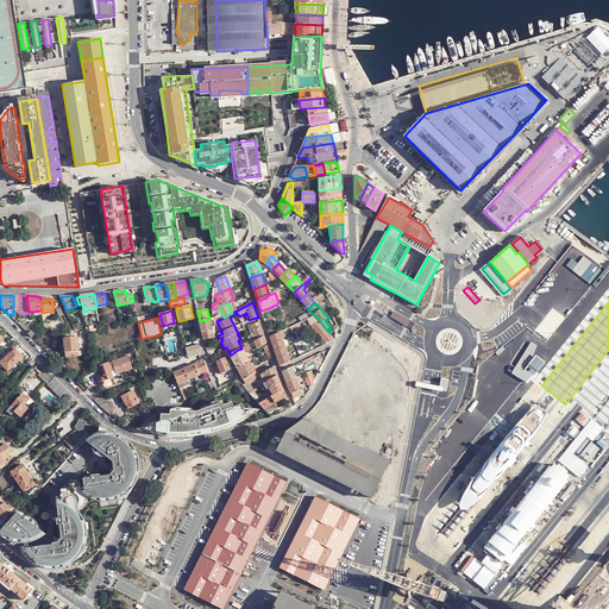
[(478,318),(465,330),(470,334),(483,322),(478,318)]
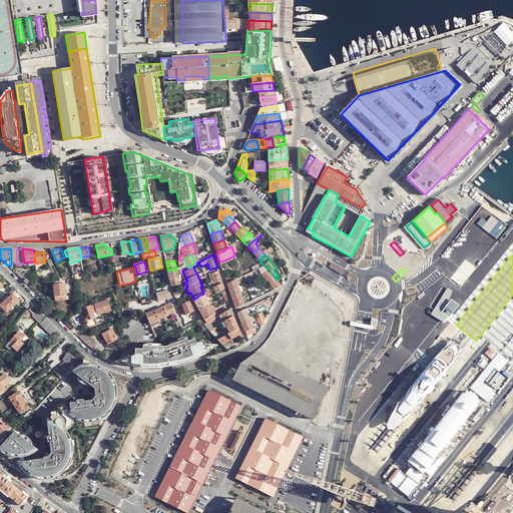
[(176,269),(168,271),(169,275),(170,280),(179,279),(180,279),(180,278),(179,276),(178,271),(177,269),(176,269)]
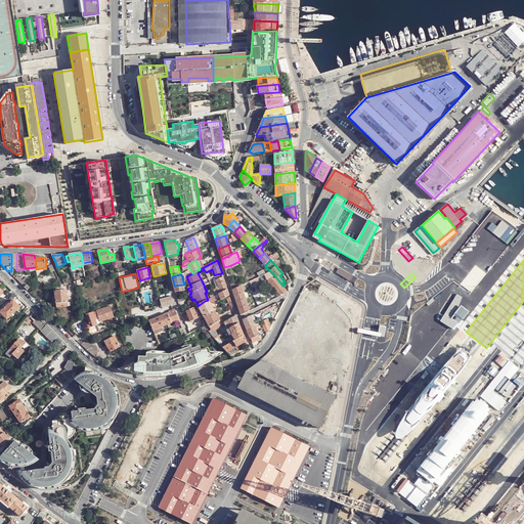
[(279,294),(281,295),(284,295),(287,293),(288,292),(282,286),(274,275),(266,279),(267,279),(279,294)]
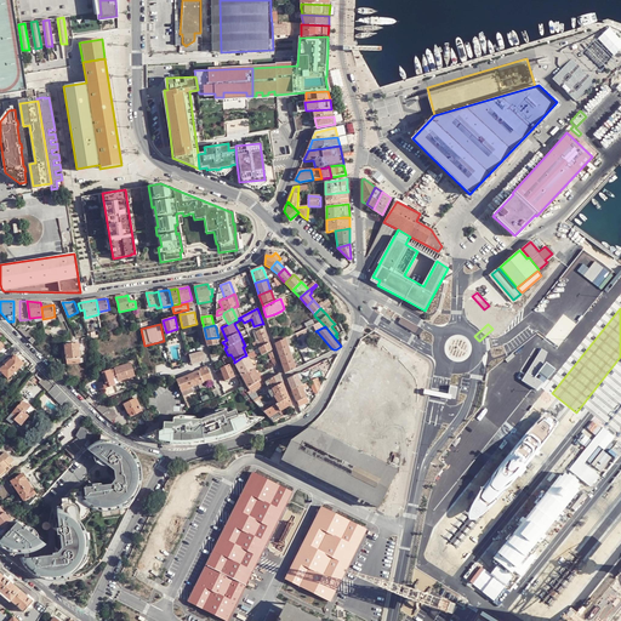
[(35,334),(32,329),(27,332),(22,328),(18,330),(21,332),(28,340),(35,334)]
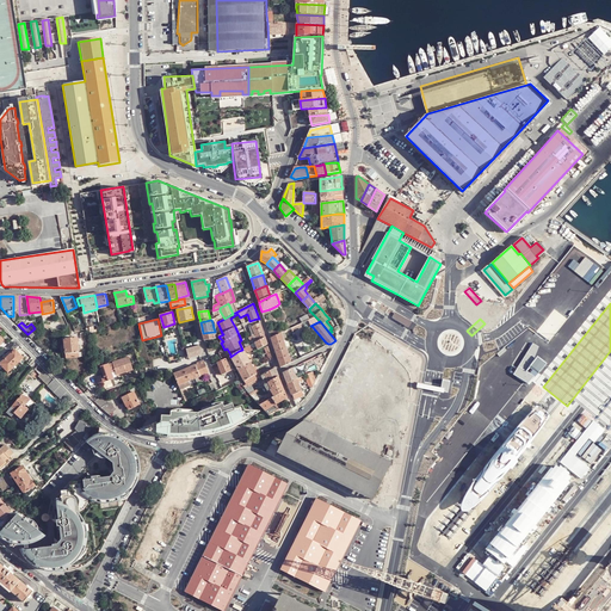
[(254,343),(265,338),(260,323),(250,327),(253,335),(252,337),(250,338),(251,341),(252,345),(254,343)]
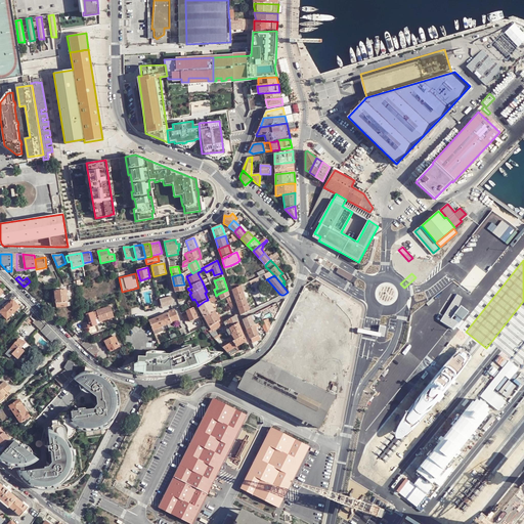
[(230,282),(232,290),(238,287),(236,282),(234,284),(233,281),(232,281),(230,282)]
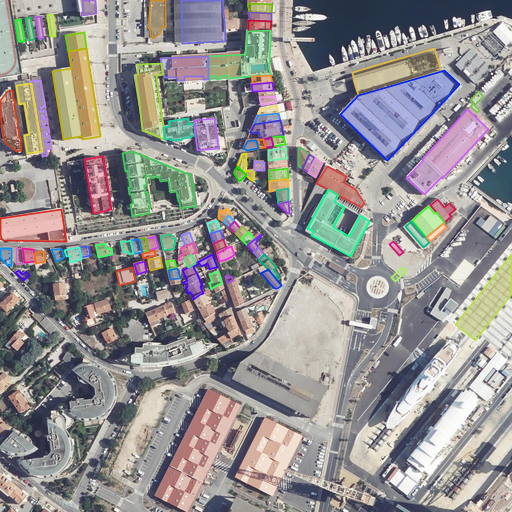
[(233,280),(227,283),(235,308),(244,304),(235,280),(233,280)]
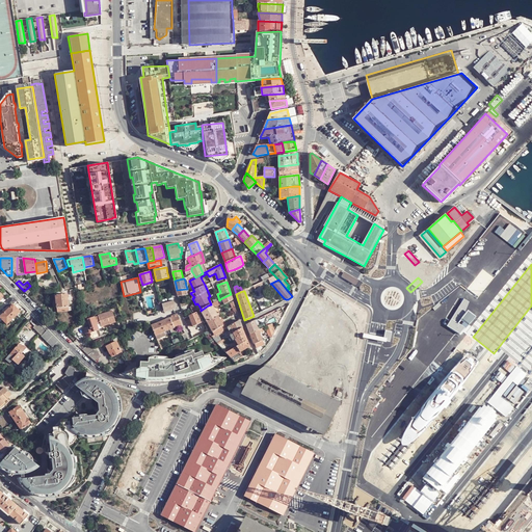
[(56,295),(57,309),(69,308),(68,294),(56,295)]
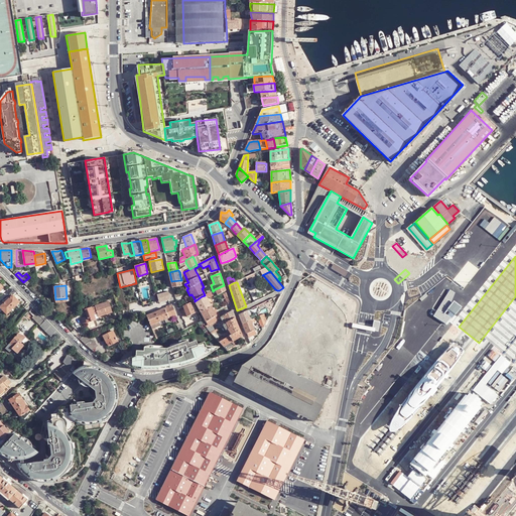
[(226,291),(224,285),(215,289),(218,295),(226,291)]
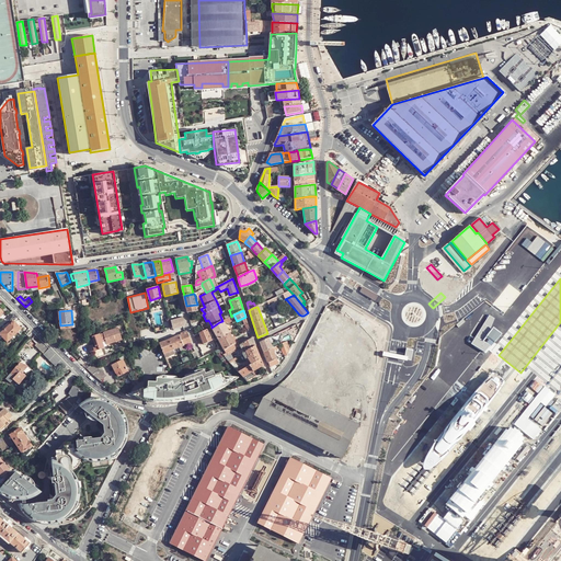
[(183,317),(171,320),(173,330),(184,327),(185,325),(183,317)]
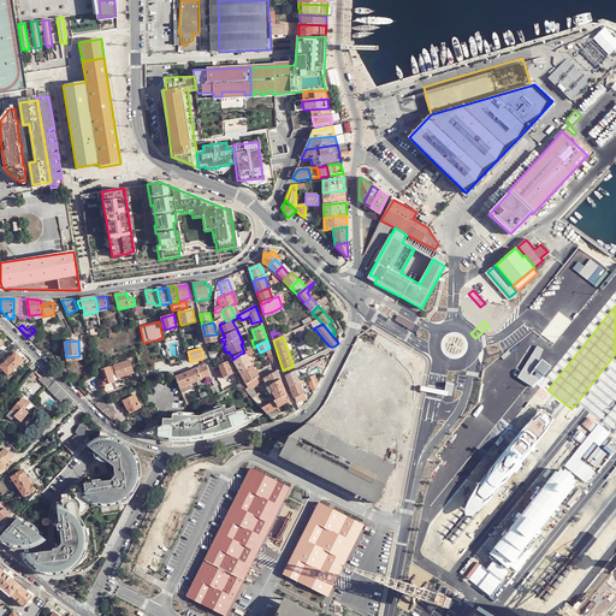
[(9,375),(24,361),(16,353),(0,367),(9,375)]
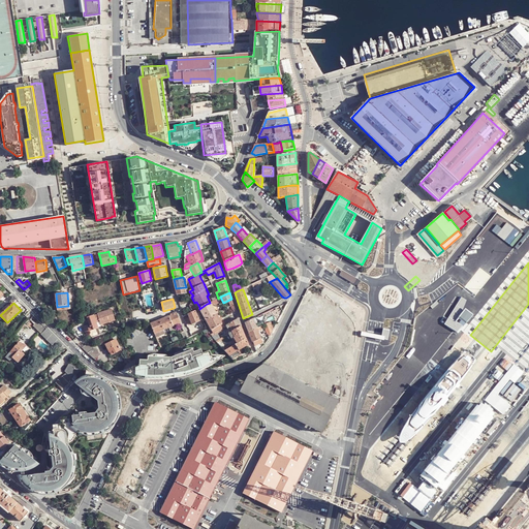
[(207,304),(199,309),(200,310),(203,313),(206,320),(217,314),(216,312),(210,303),(207,304)]
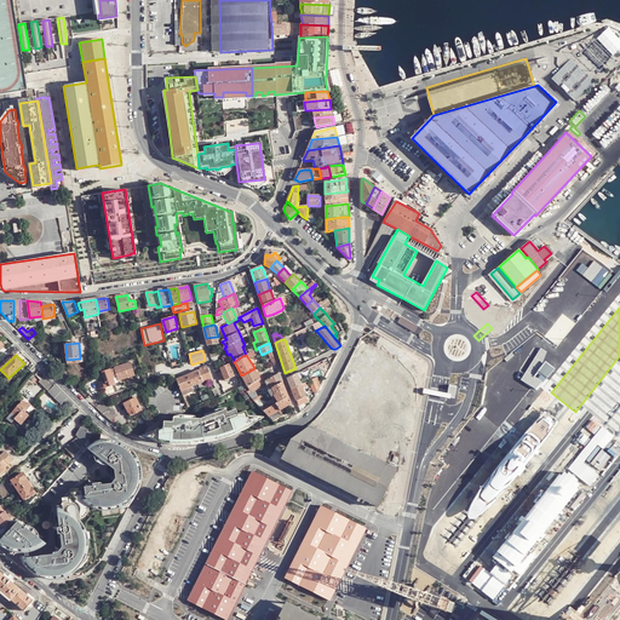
[(110,368),(103,372),(105,380),(98,383),(101,390),(116,384),(114,377),(118,375),(119,380),(136,375),(132,362),(115,367),(115,368),(112,369),(110,368)]
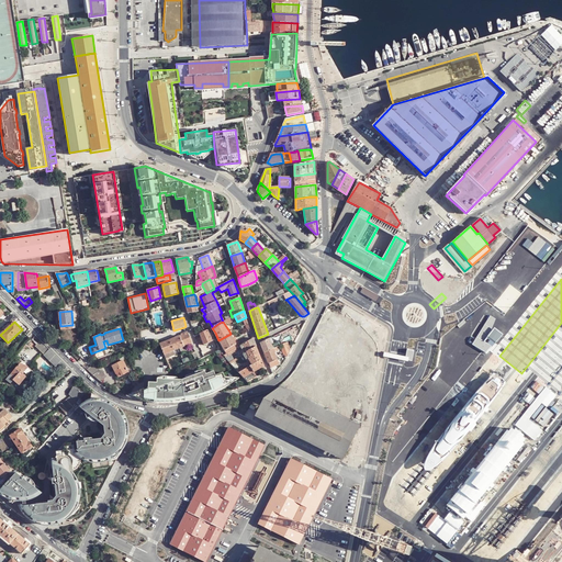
[(208,330),(200,334),(203,344),(204,345),(210,343),(213,341),(208,330)]
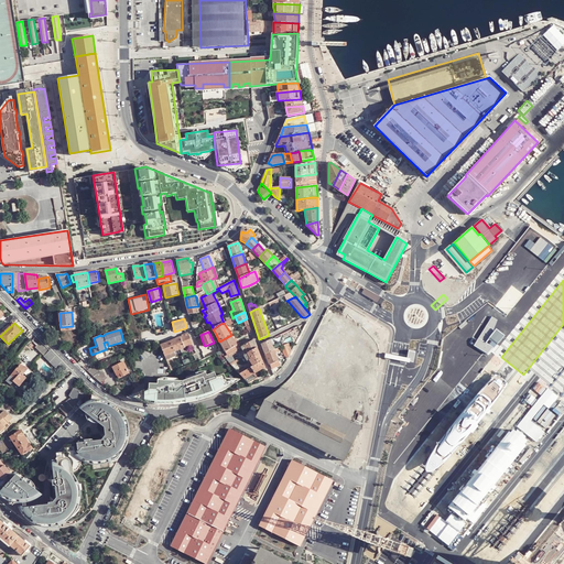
[(192,342),(188,334),(186,335),(182,337),(181,337),(182,340),(185,347),(193,345),(192,342)]
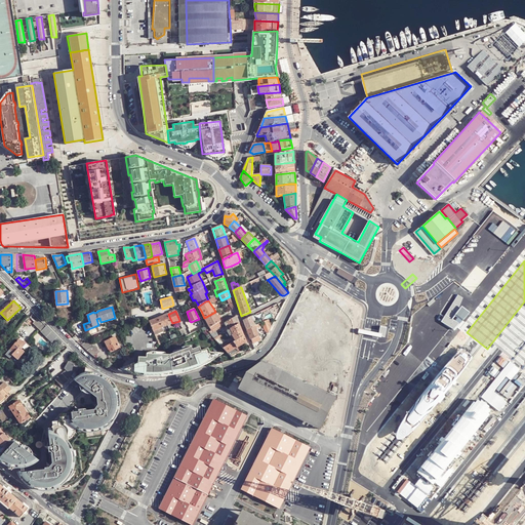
[(211,331),(212,330),(220,325),(221,325),(220,322),(215,312),(204,318),(207,323),(211,331)]
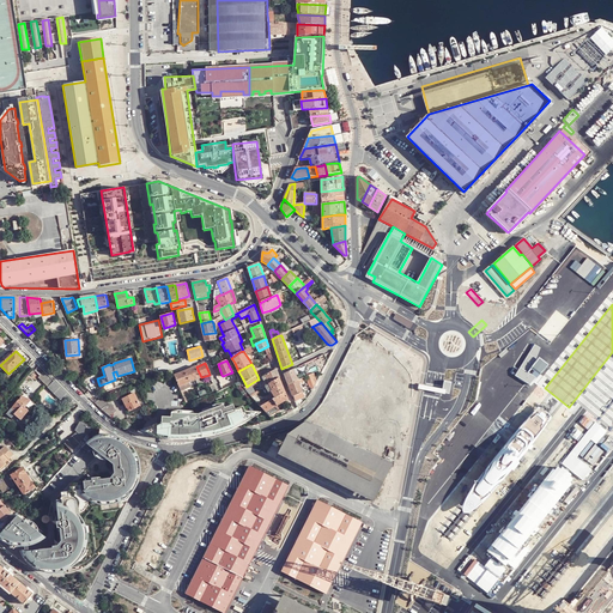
[(189,381),(190,382),(201,377),(198,370),(196,366),(184,371),(188,378),(189,381)]
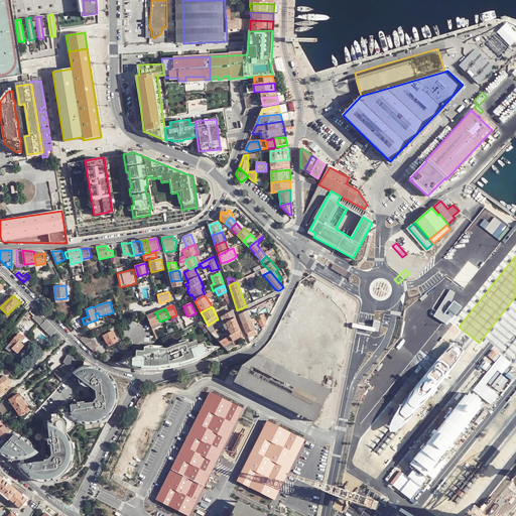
[(227,324),(235,318),(233,310),(230,311),(223,316),(227,324)]
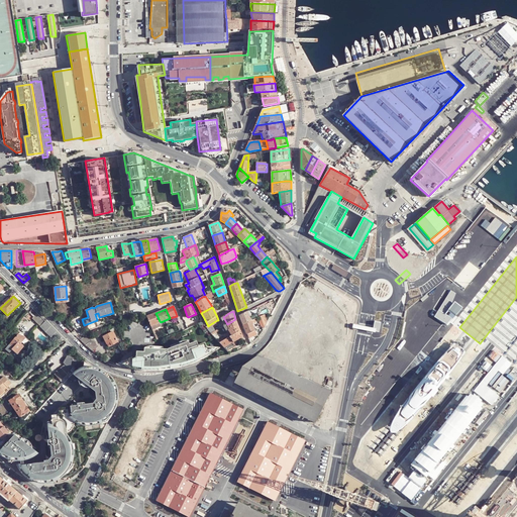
[(239,315),(243,325),(251,321),(249,317),(247,312),(246,312),(239,315)]
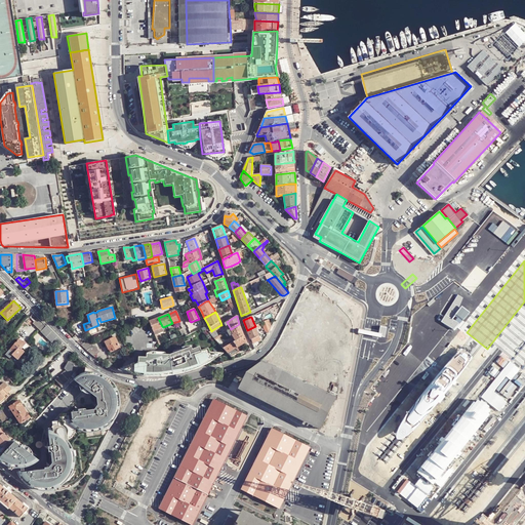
[(42,332),(47,327),(38,318),(34,324),(42,332)]
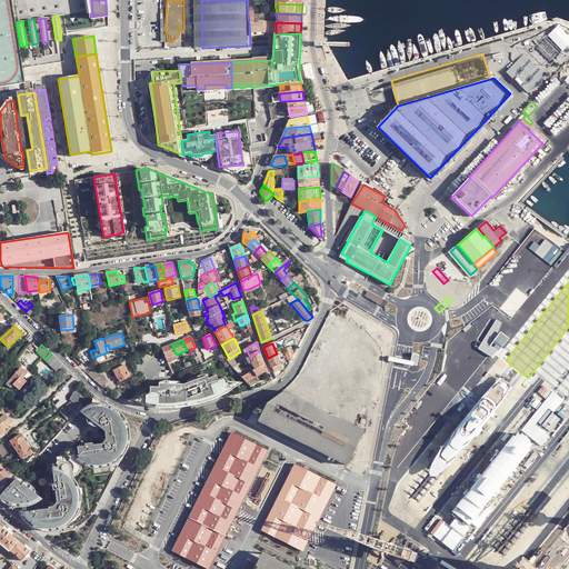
[(171,345),(162,348),(167,359),(177,355),(176,353),(175,351),(171,345)]
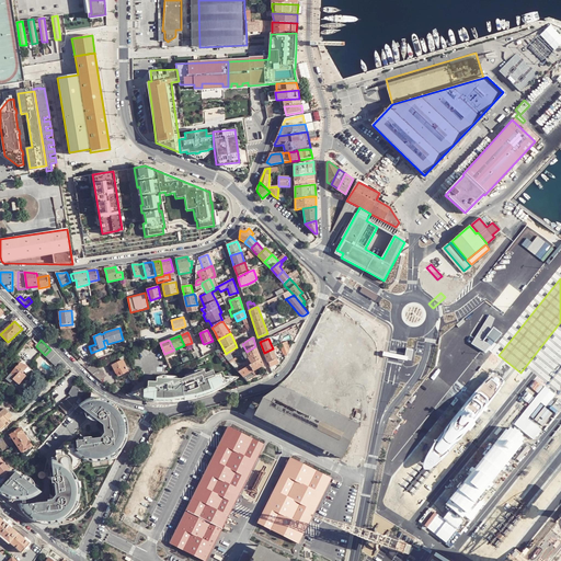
[(279,340),(271,344),(273,348),(282,344),(279,340)]
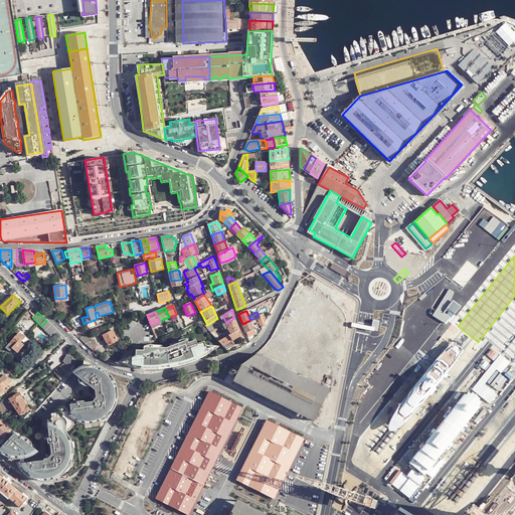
[(231,335),(239,330),(234,318),(226,323),(228,328),(227,328),(231,335)]
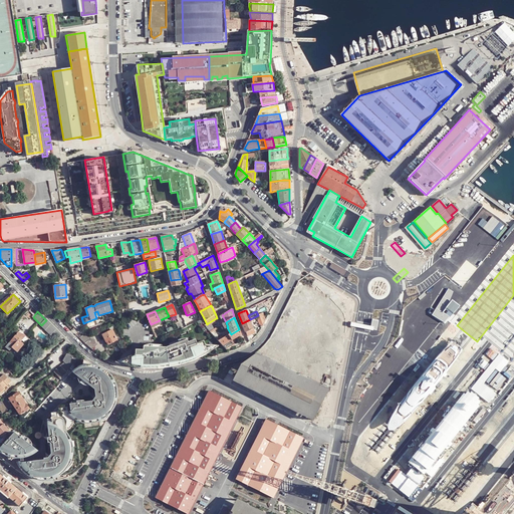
[(242,323),(246,333),(254,329),(250,319),(242,323)]
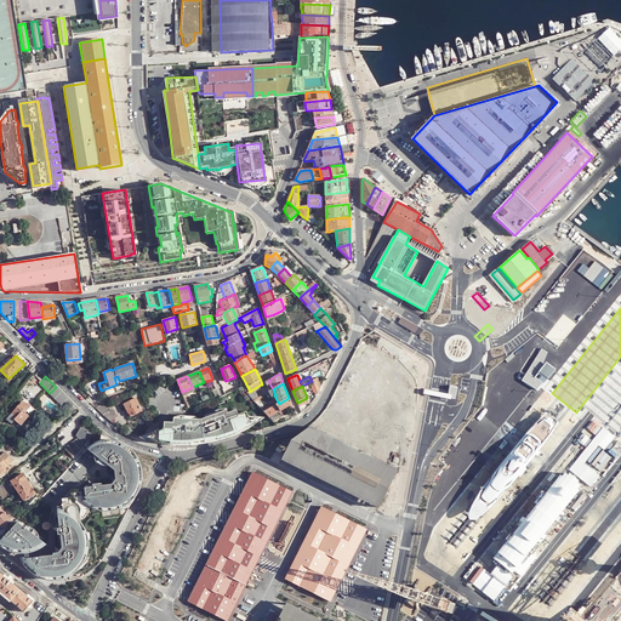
[(68,412),(74,406),(70,402),(56,387),(50,393),(49,393),(68,412)]
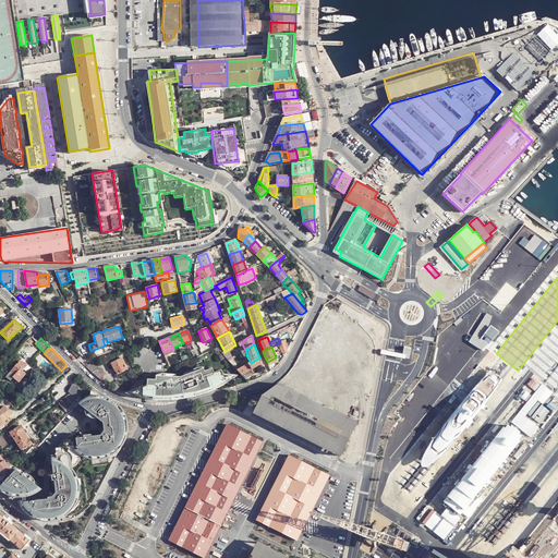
[(129,370),(123,358),(120,360),(112,363),(116,372),(117,372),(120,370),(121,373),(129,370)]
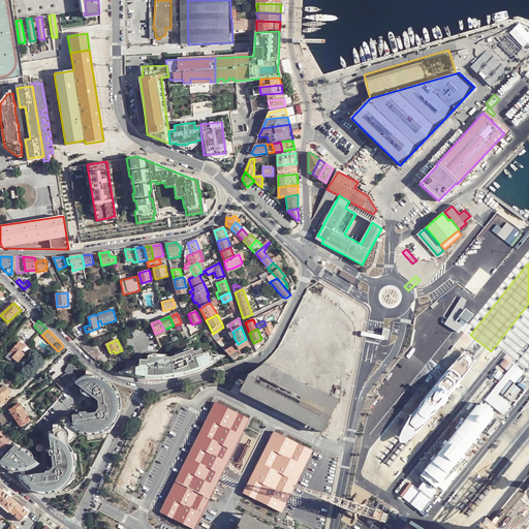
[(239,350),(249,345),(246,339),(238,344),(236,345),(239,350)]
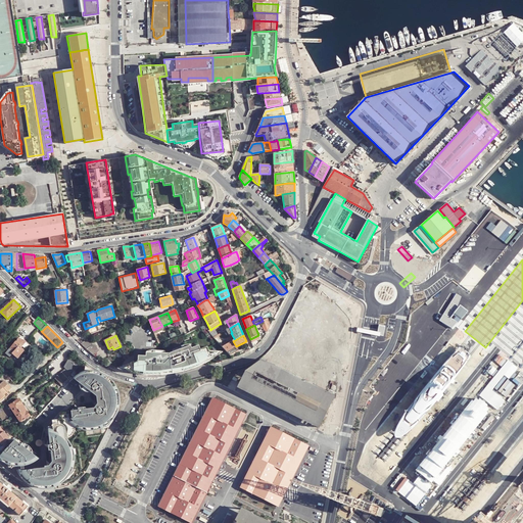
[(21,349),(27,343),(25,341),(22,343),(18,339),(10,349),(13,352),(12,354),(18,360),(25,351),(21,349)]
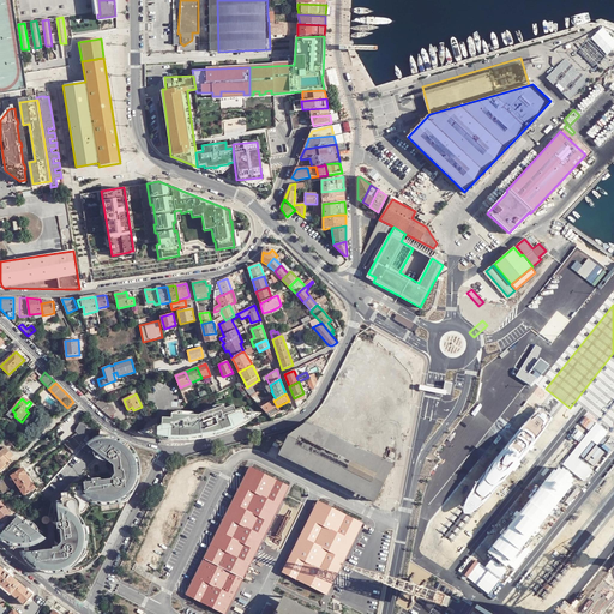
[(98,407),(106,414),(109,411),(104,401),(98,407)]
